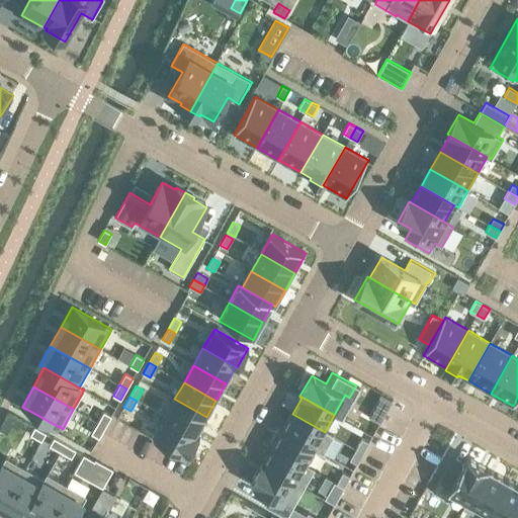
[(174,399),(165,416),(198,435),(199,434),(197,433),(206,417),(174,399)]
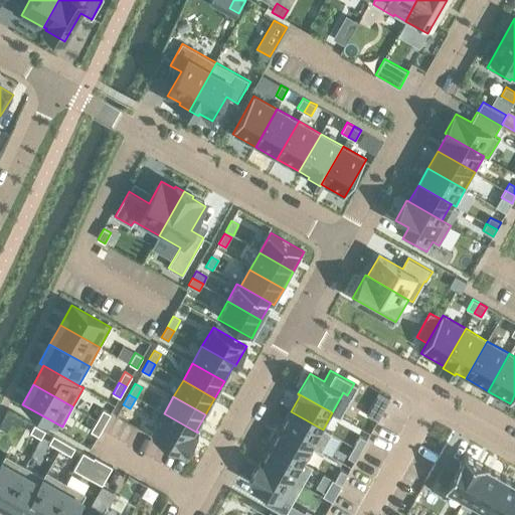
[(104,409),(98,420),(105,424),(111,413),(104,409)]
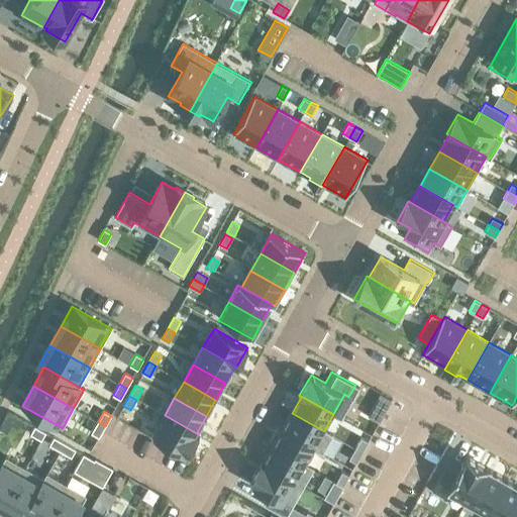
[(292,413),(283,429),(314,447),(324,431),(292,413)]
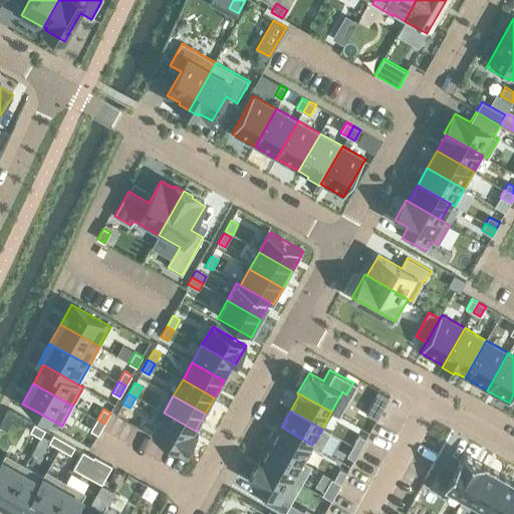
[(164,413),(153,433),(186,452),(197,432),(164,413)]
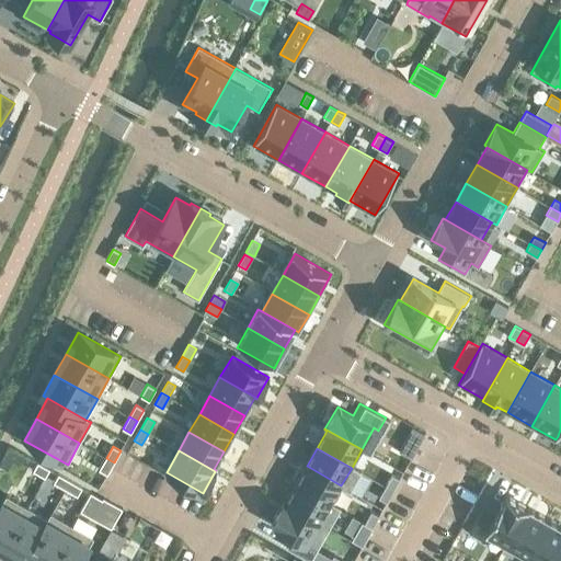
[(106,458),(99,470),(107,474),(114,462),(106,458)]
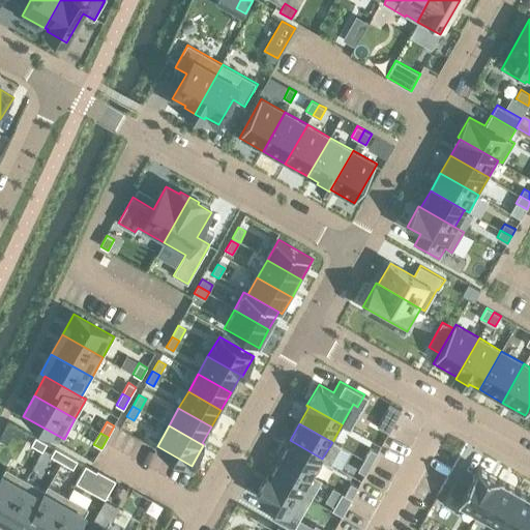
[(36,437),(31,445),(42,451),(47,443),(36,437)]
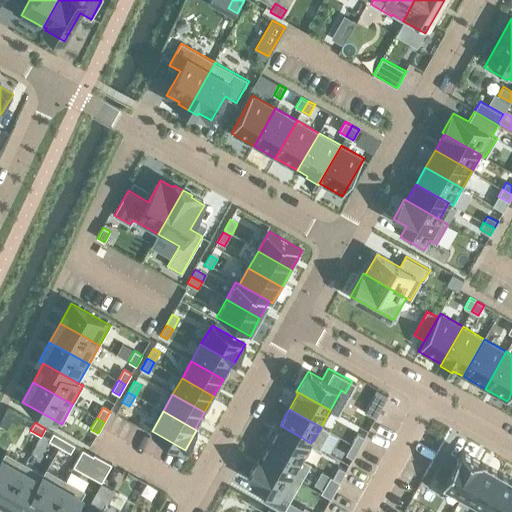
[(280,425),(270,442),(302,460),(311,443),(280,425)]
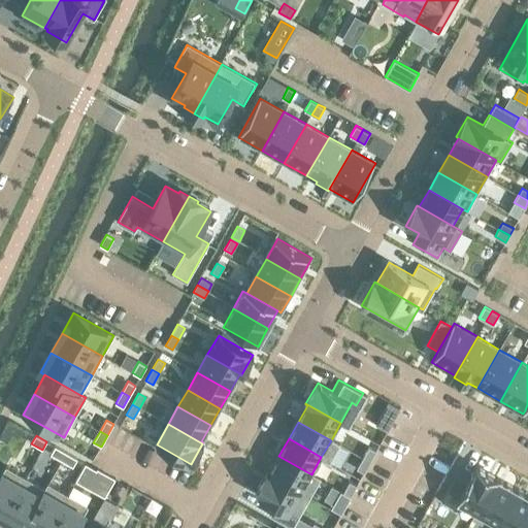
[(55,447),(51,455),(62,461),(66,453),(55,447)]
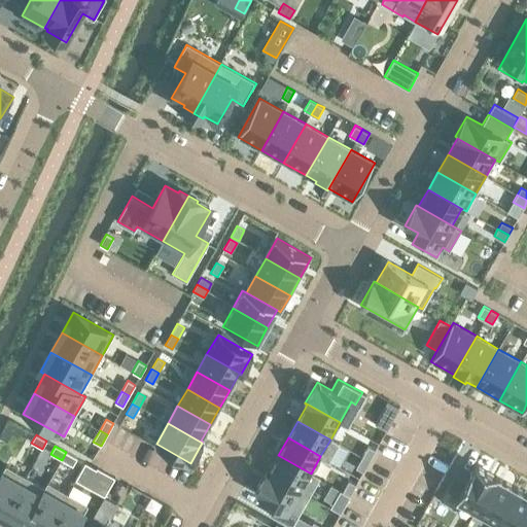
[(369,447),(362,457),(370,461),(376,451),(369,447)]
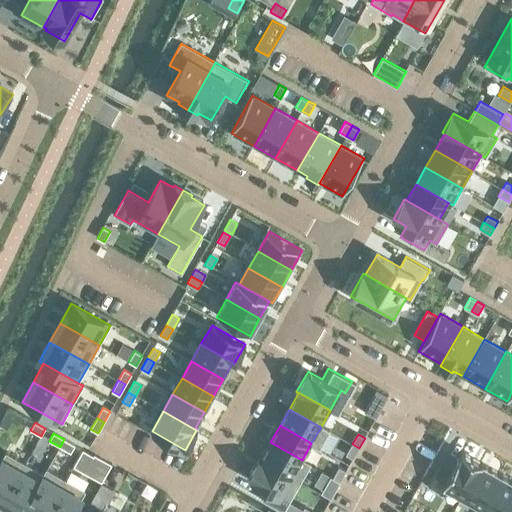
[(64,439),(60,447),(70,453),(75,445),(64,439)]
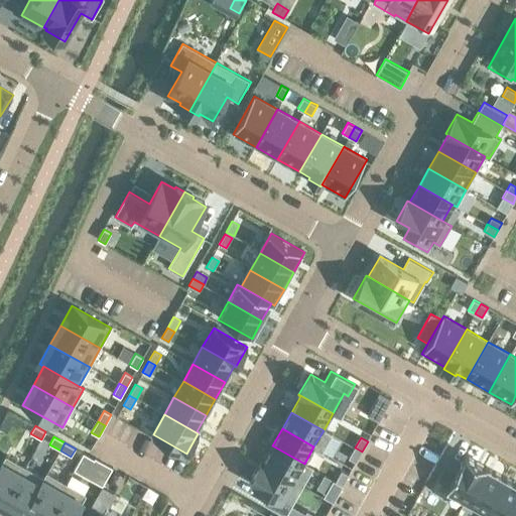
[(261,461),(261,462),(294,481),(304,464),(272,445),(263,462),(261,461)]
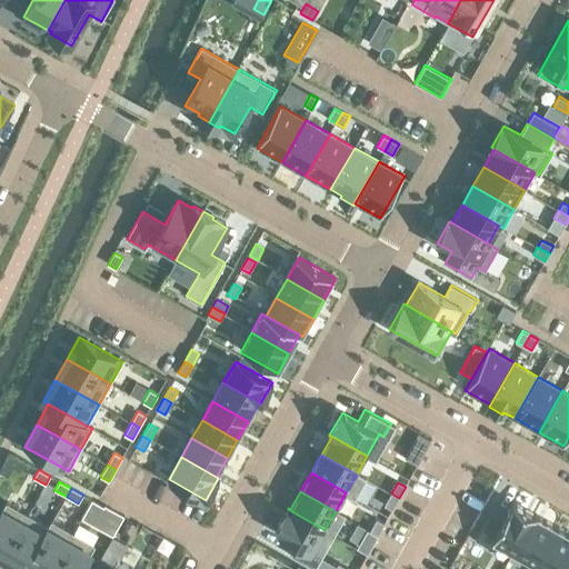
[(391,493),(385,506),(392,510),(399,498),(391,493)]
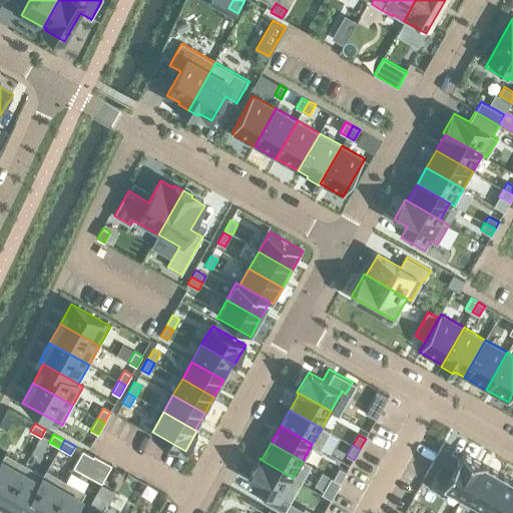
[(83,451),(79,458),(89,464),(93,457),(83,451)]
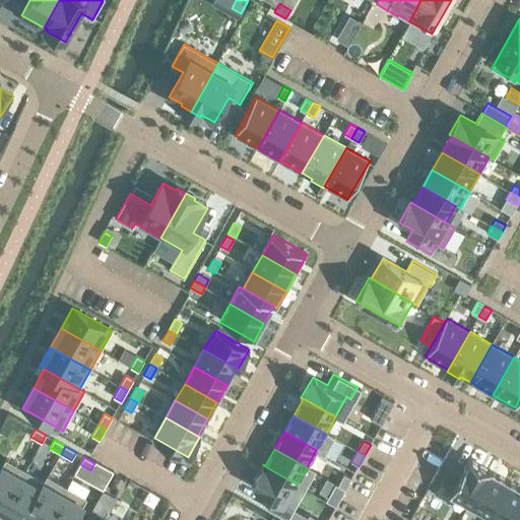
[(447,471),(434,494),(445,500),(450,492),(470,503),(490,468),(469,457),(458,476),(447,471)]
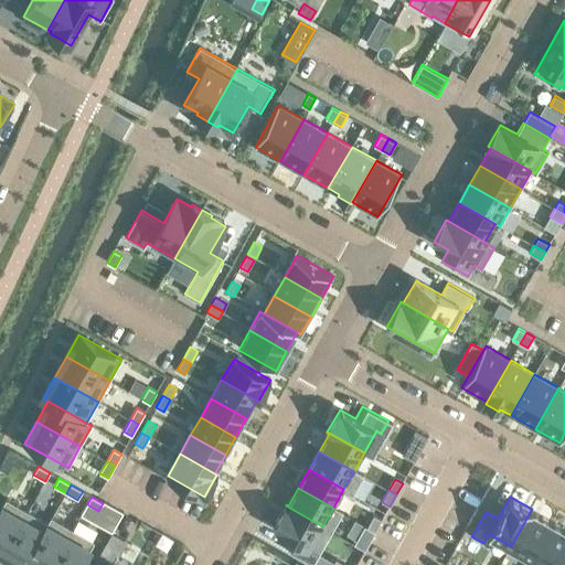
[(7,499),(0,510),(0,553),(3,555),(28,511),(7,499)]
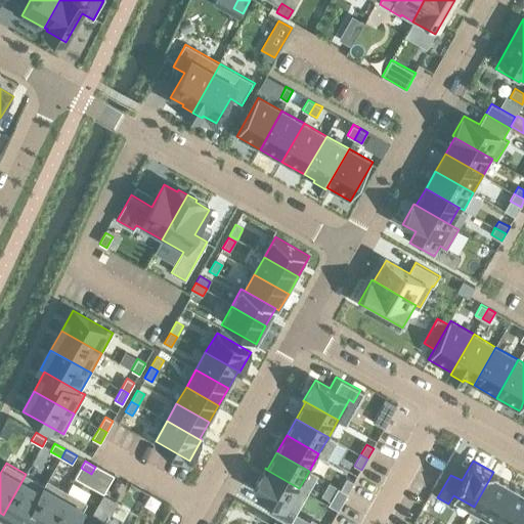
[(265,469),(254,488),(269,497),(262,509),(286,522),(293,511),(288,508),(299,488),(265,469)]
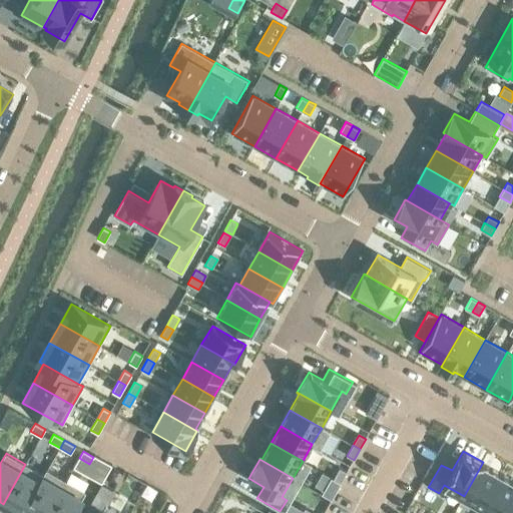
[(483,462),(464,496),(483,507),(502,473),(483,462)]
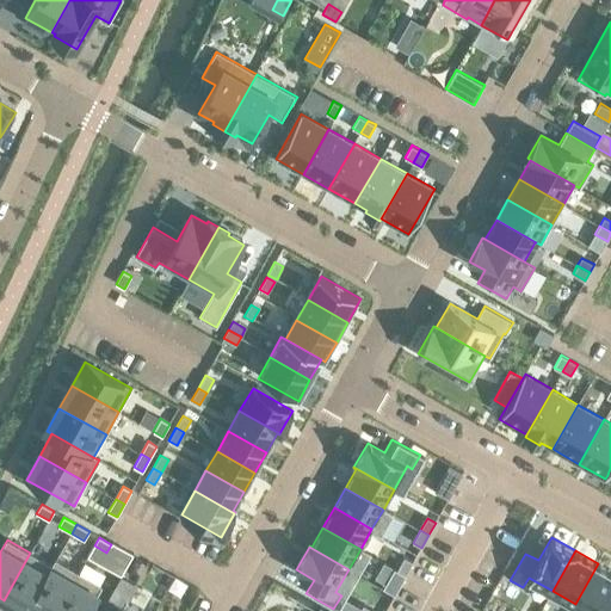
[(30,553),(4,600),(23,610),(26,610),(30,606),(53,566),(30,553)]
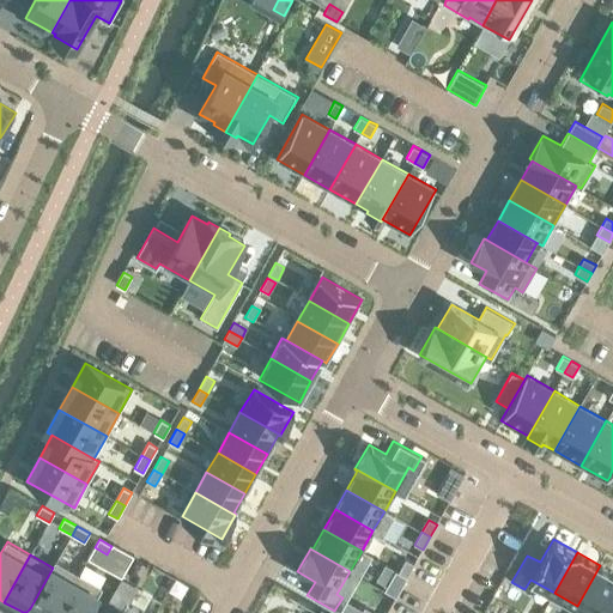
[(406,559),(399,572),(407,577),(414,564),(406,559)]
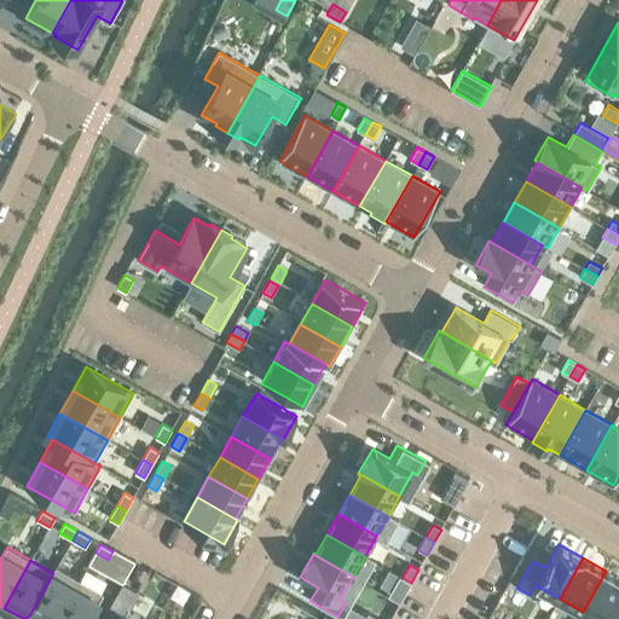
[(53,573),(30,614),(38,618),(57,618),(80,580),(57,567),(53,573)]
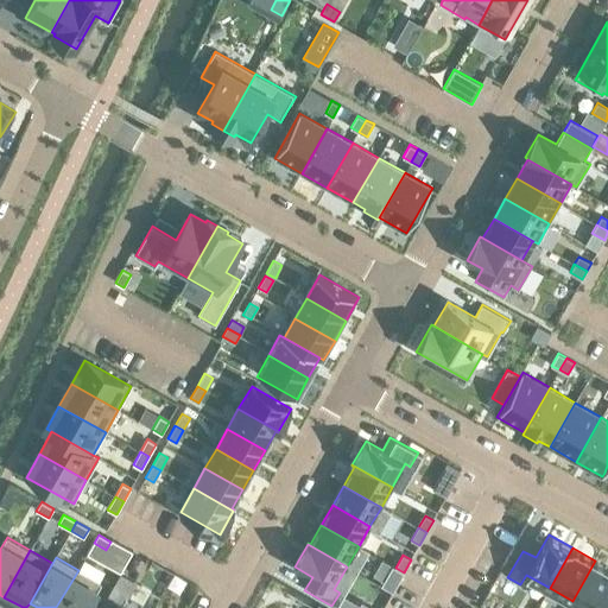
[(607,568),(595,561),(572,601),(586,607),(596,607),(607,588),(607,568)]
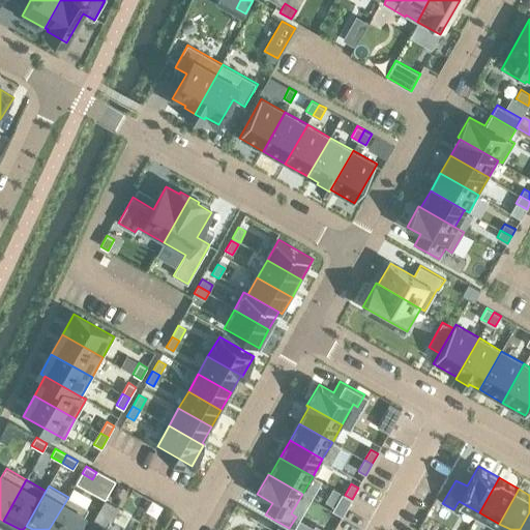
[(345,495),(339,505),(346,509),(352,499),(345,495)]
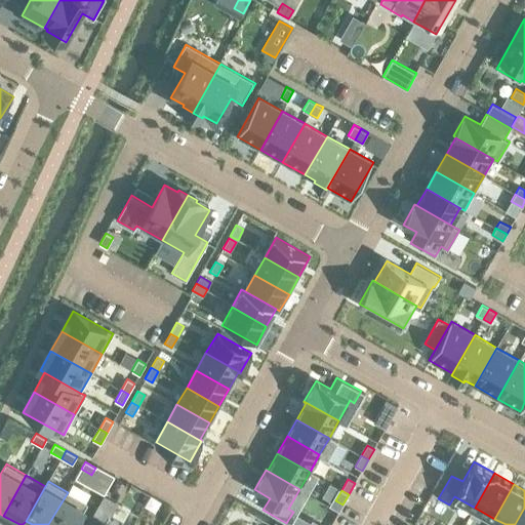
[(68,492),(48,524),(75,524),(88,503),(68,492)]
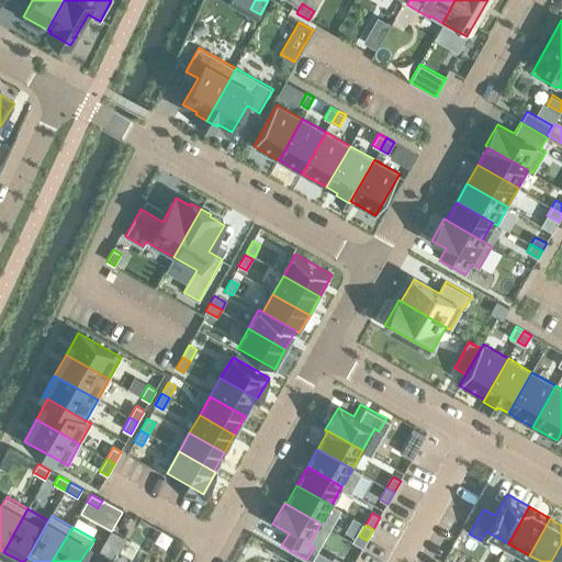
[(561,561),(561,543),(551,561),(561,561)]
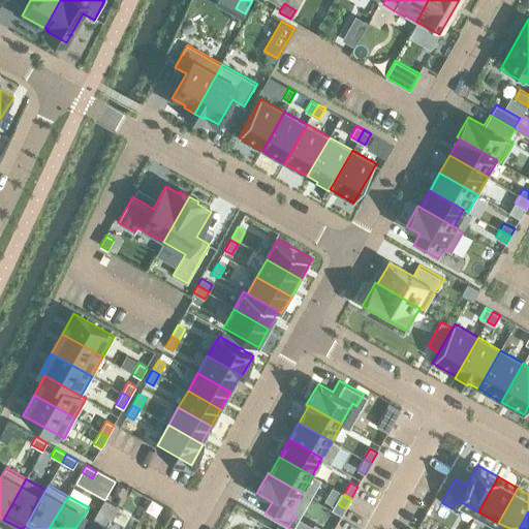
[(114,528),(98,520),(93,528),(114,528)]
